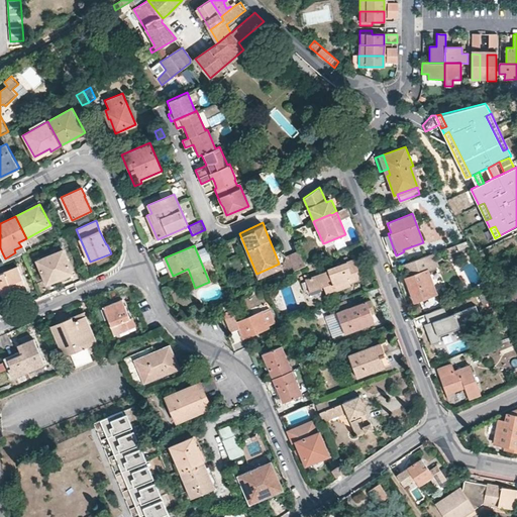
[(325,249),(328,256),(338,252),(335,245),(325,249)]
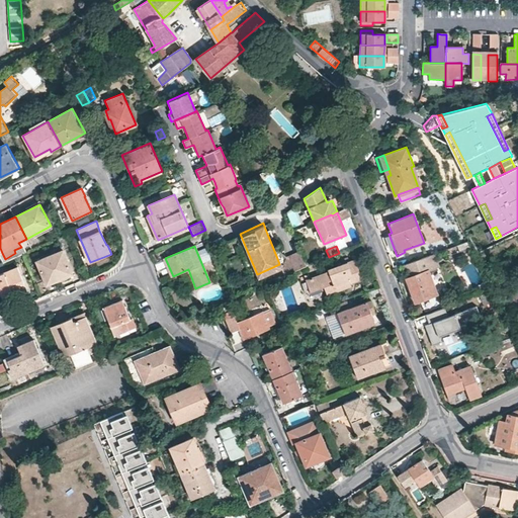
[(202,263),(210,260),(205,247),(198,250),(202,263)]
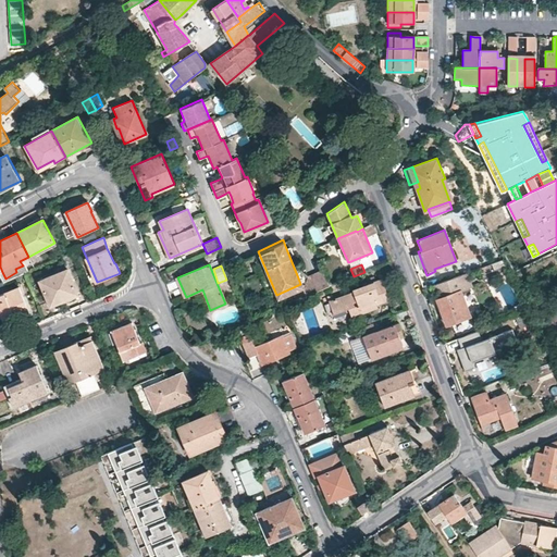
[(300,284),(306,297),(329,287),(320,267),(305,273),(300,284)]
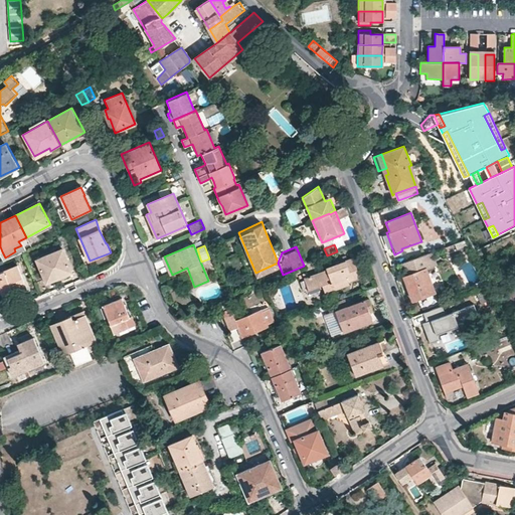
[(62,248),(37,260),(46,283),(72,272),(62,248)]
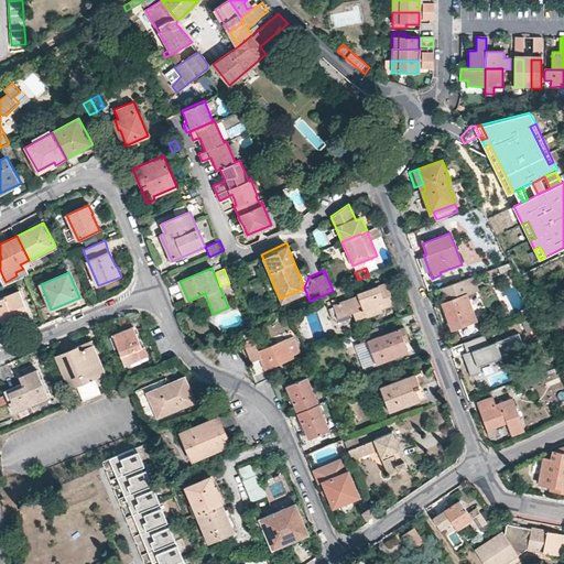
[(478,290),(473,275),(440,288),(445,302),(443,303),(453,328),(476,320),(466,294),(478,290)]
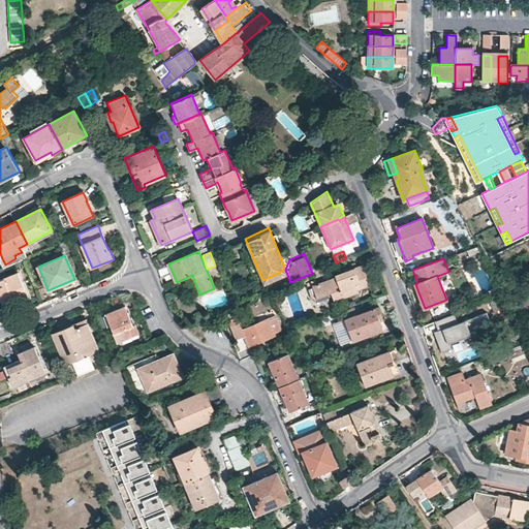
[(336,277),(312,285),(317,298),(332,292),(334,301),(359,291),(358,288),(371,283),(363,265),(336,275),(336,277)]
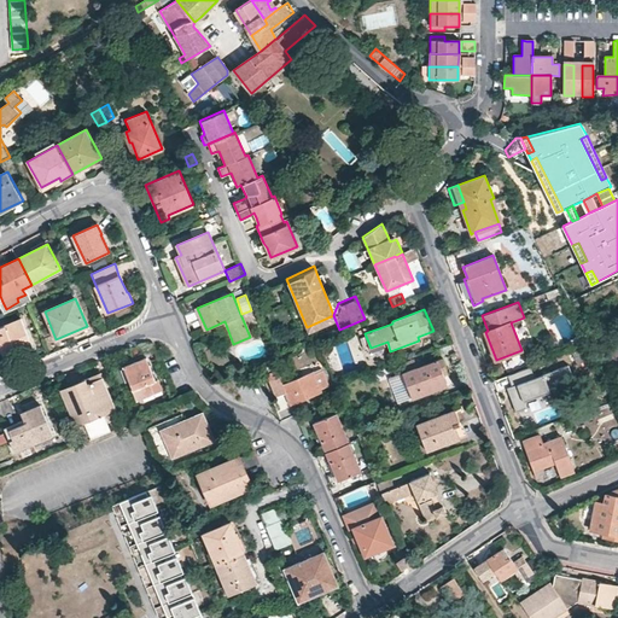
[(21,318),(0,326),(0,347),(5,360),(34,349),(21,318)]
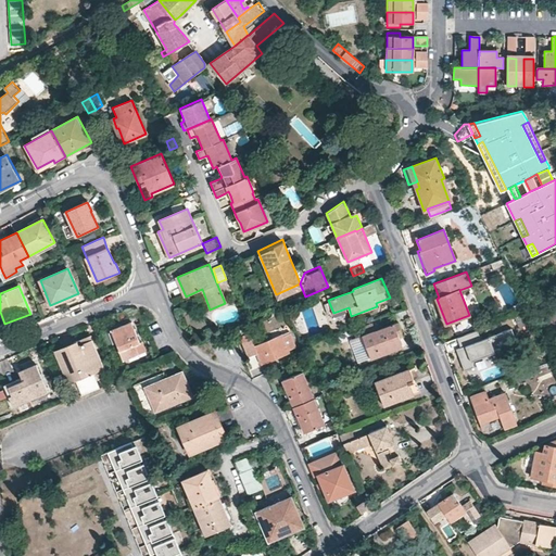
[(133,320),(111,329),(124,359),(144,351),(147,350),(143,341),(141,342),(133,320)]
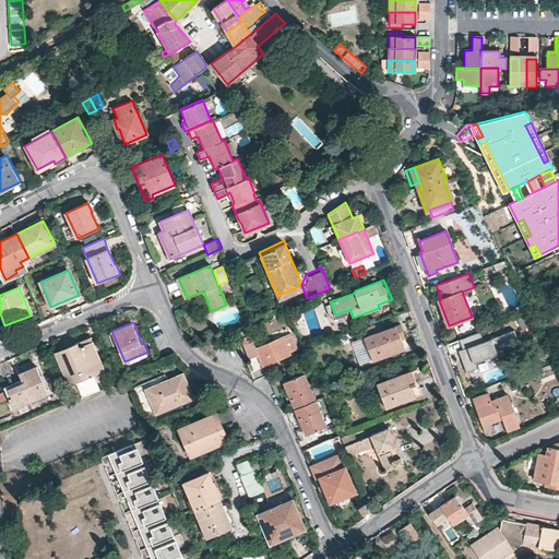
[(400,323),(365,337),(373,360),(405,349),(402,339),(405,337),(400,323)]
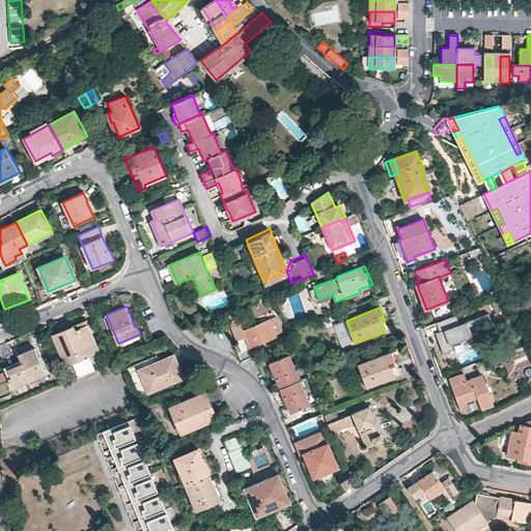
[(456,314),(437,322),(441,331),(437,332),(444,353),(453,348),(451,343),(495,326),(488,311),(459,323),(456,314)]
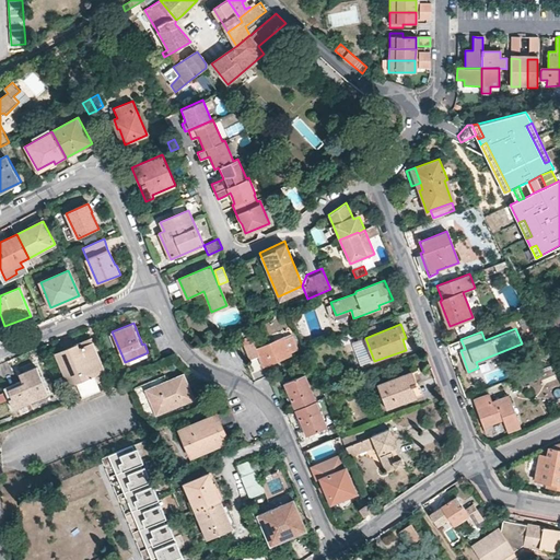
[(264,368),(292,356),(291,352),(299,349),(293,336),(286,339),(284,337),(257,348),(252,335),(243,338),(252,359),(259,356),(264,368)]
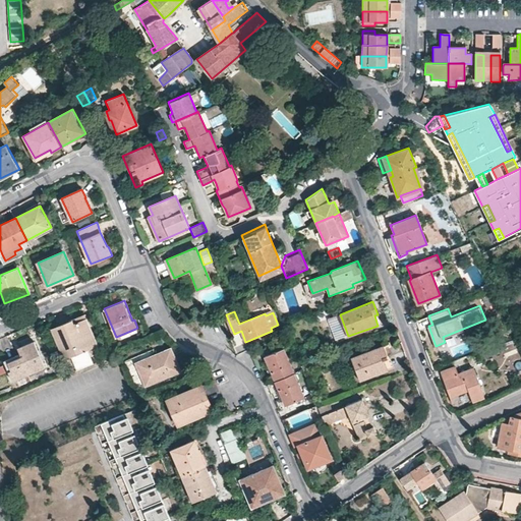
[(84,314),(51,329),(64,358),(71,356),(73,360),(90,354),(88,349),(98,344),(84,314)]
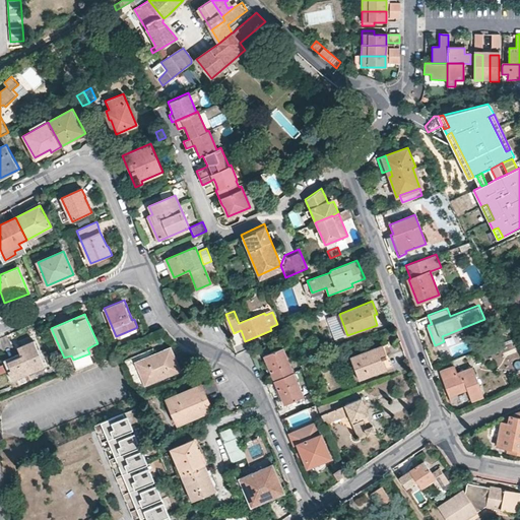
[(347,335),(339,314),(327,318),(335,340),(347,335)]
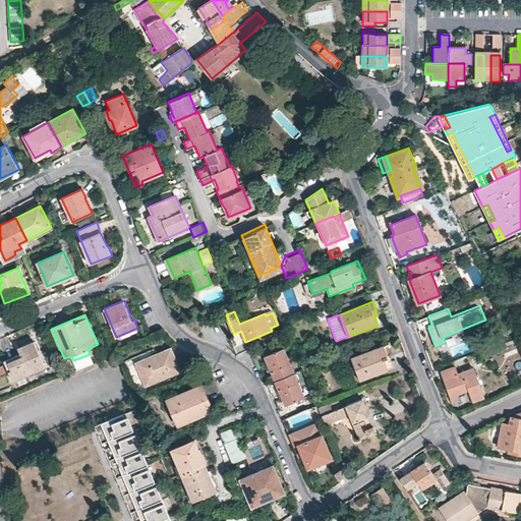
[(239,333),(233,334),(237,345),(243,344),(239,333)]
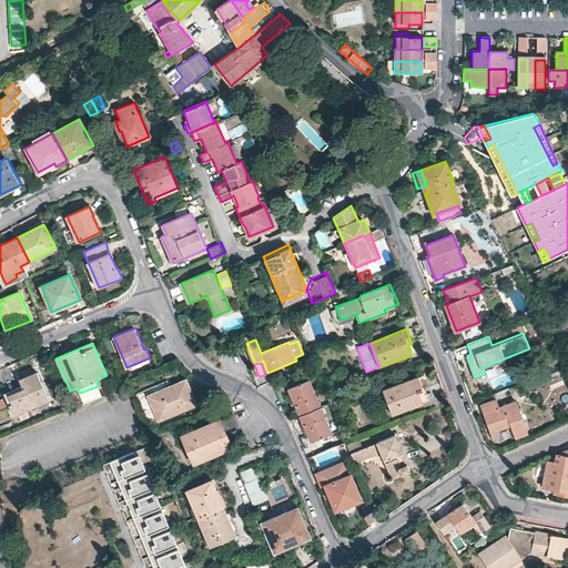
[(19,386),(4,393),(13,415),(49,399),(37,372),(20,379),(18,375),(14,376),(19,386)]
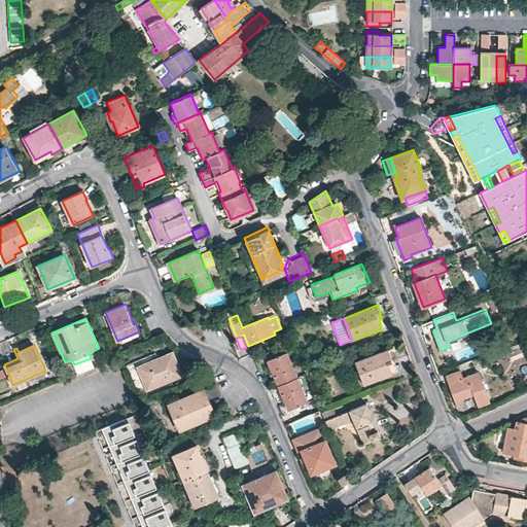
[(392,347),(355,361),(363,384),(398,371),(391,352),(393,351),(392,347)]
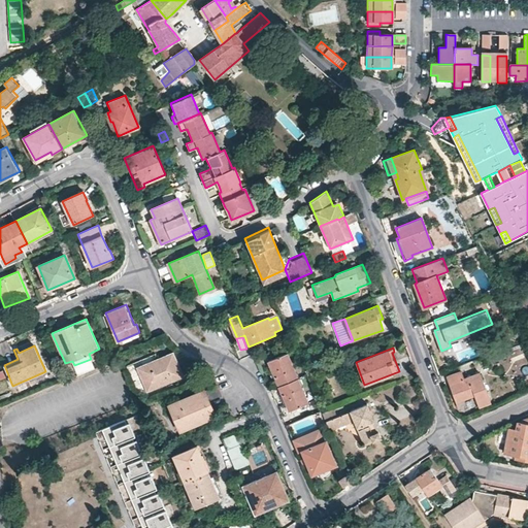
[(173,353),(137,367),(147,391),(183,375),(173,353)]
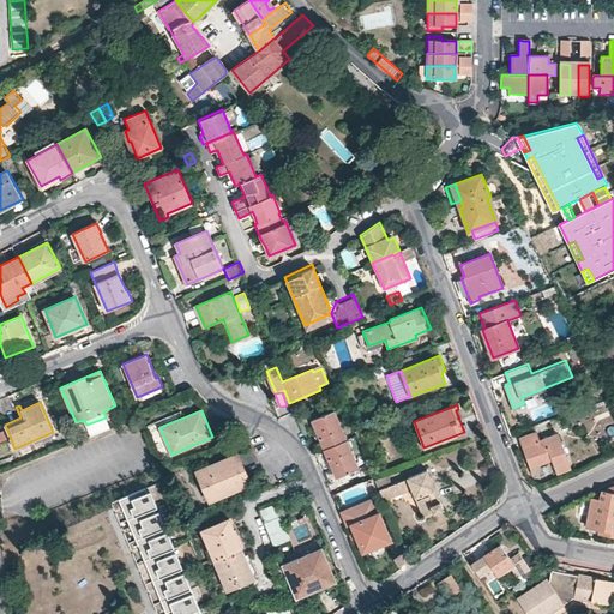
[(325,447),(347,439),(335,410),(313,420),(319,434),(317,435),(318,439),(321,438),(325,447)]
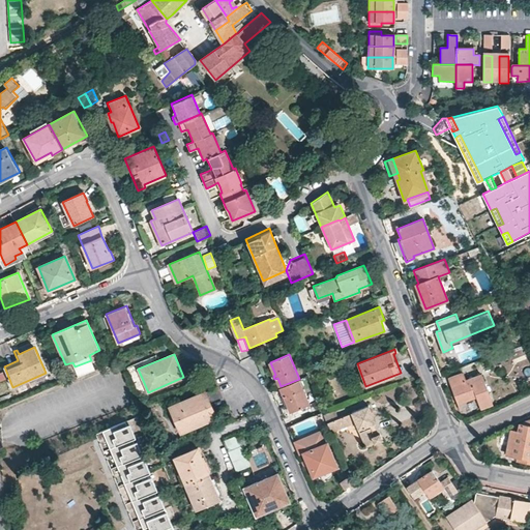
[(463,372),(448,378),(458,404),(476,396),(480,408),(493,404),(481,374),(466,380),(463,372)]
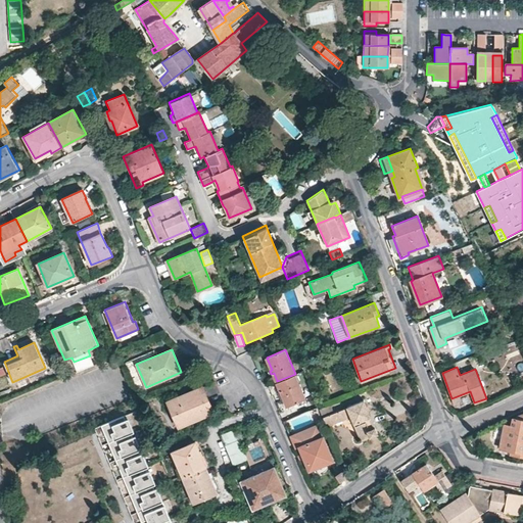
[(305,398),(295,374),(277,381),(287,407),(294,405),(305,398)]
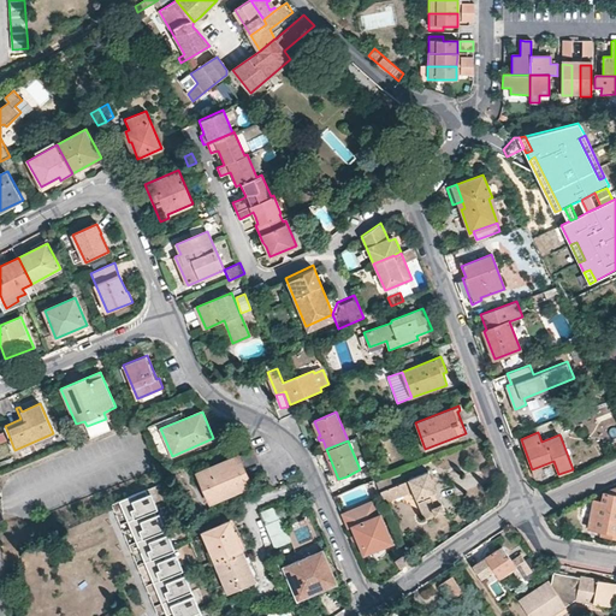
[(238,455),(196,472),(209,502),(250,485),(238,455)]
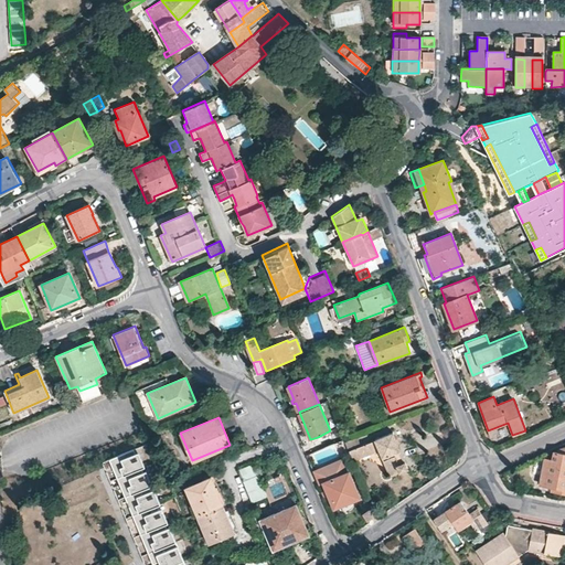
[(332,436),(330,430),(318,437),(320,441),(332,436)]
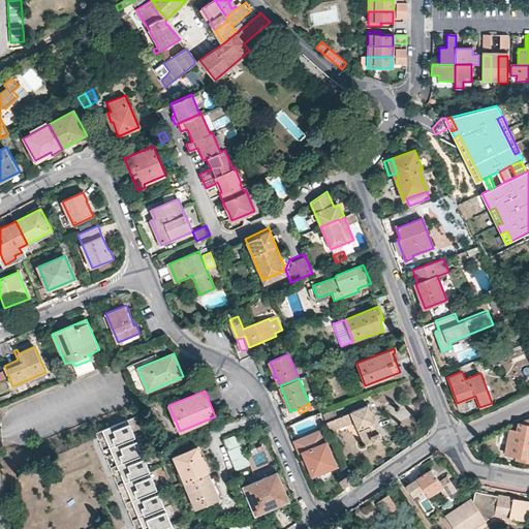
[(382,438),(368,404),(338,417),(334,409),(323,413),(327,422),(331,432),(355,422),(365,445),(382,438)]
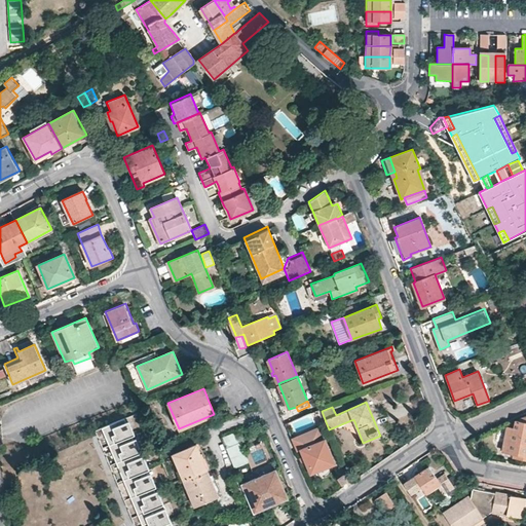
[(393,411),(399,418),(408,411),(403,405),(393,411)]
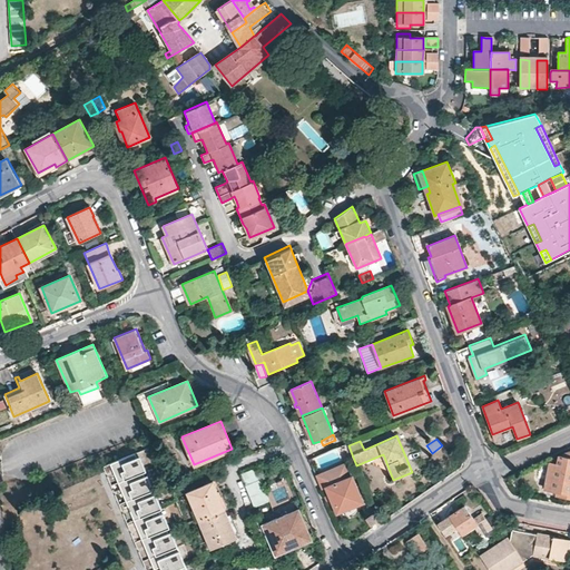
[(138,451),(110,462),(155,567),(160,564),(163,569),(160,569),(194,569),(176,533),(173,534),(170,529),(174,528),(168,516),(164,517),(160,510),(166,508),(160,497),(158,498),(155,490),(157,489),(151,479),(148,480),(145,472),(148,470),(144,460),(143,461),(138,451)]
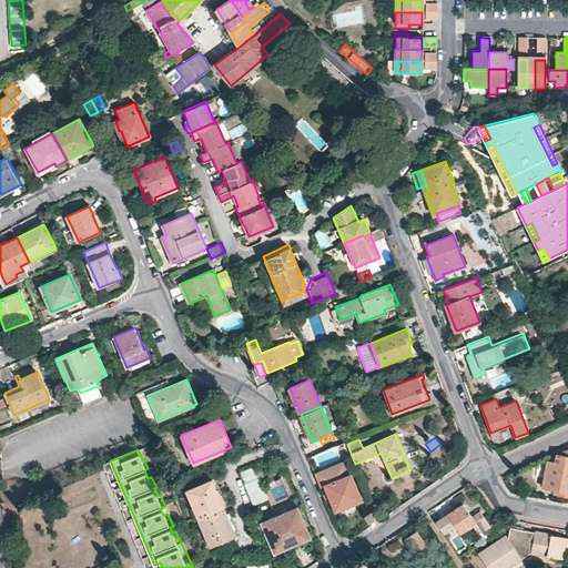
[(567,450),(566,450),(565,455),(559,454),(556,456),(555,462),(548,459),(543,487),(555,489),(554,493),(567,495),(567,450)]
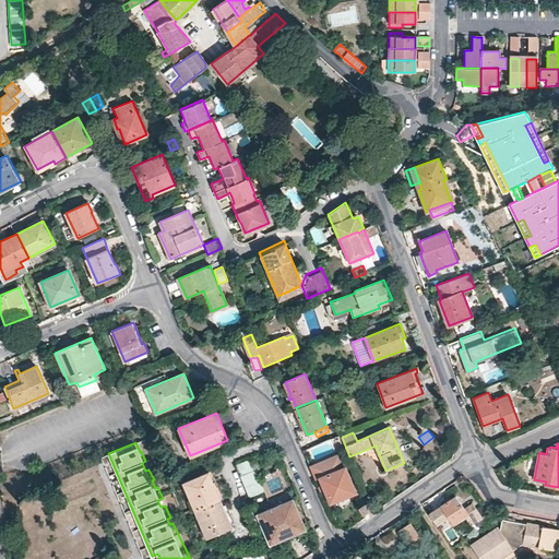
[(356,492),(345,466),(344,467),(340,455),(325,461),(324,459),(310,465),(317,478),(321,477),(332,502),(356,492)]
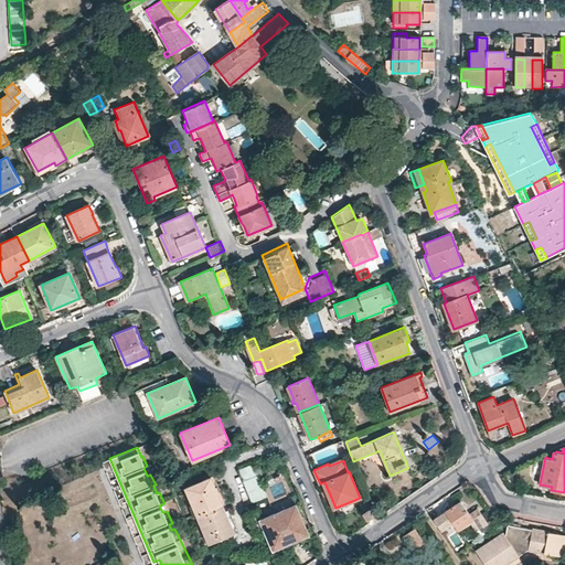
[(258,475),(254,465),(238,470),(243,480),(258,475)]
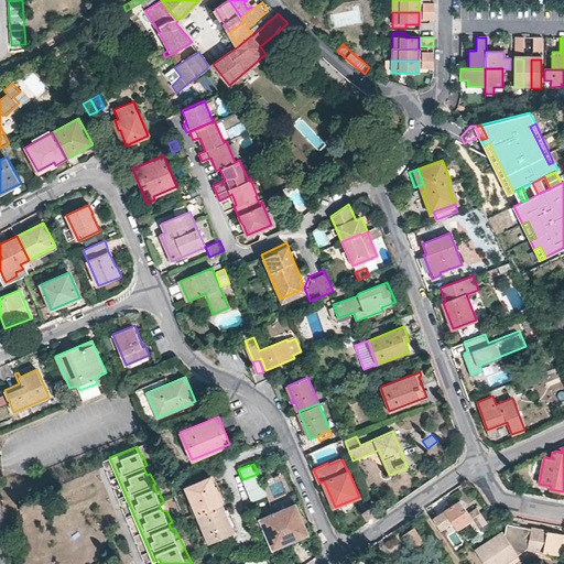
[(258,474),(242,479),(247,490),(262,485),(258,474)]
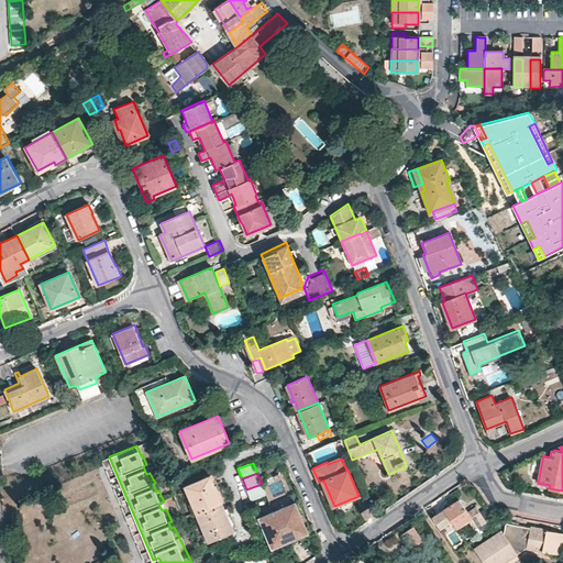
[(185,486),(197,514),(222,503),(210,475),(185,486)]
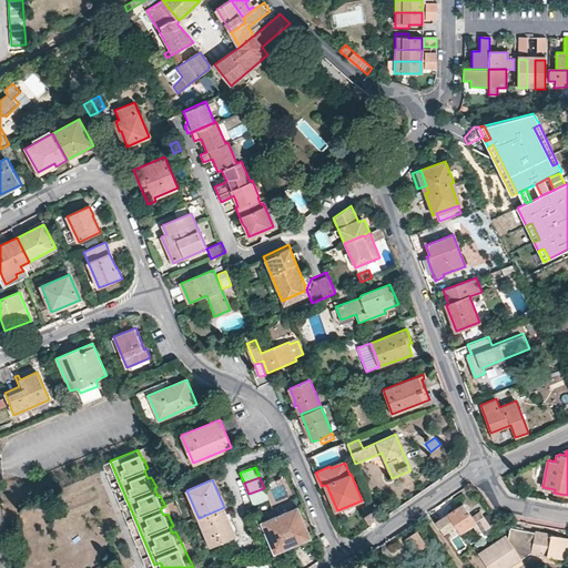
[(249,494),(254,506),(270,499),(264,488),(249,494)]
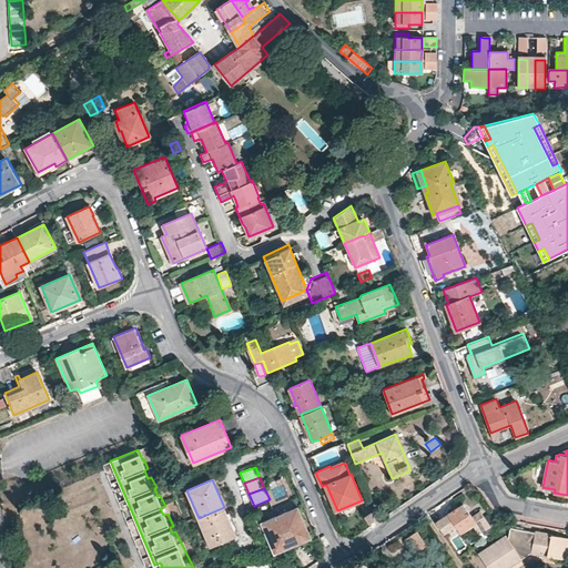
[(273,508),(252,517),(260,536),(266,533),(275,553),(311,537),(298,506),(276,516),(273,508)]
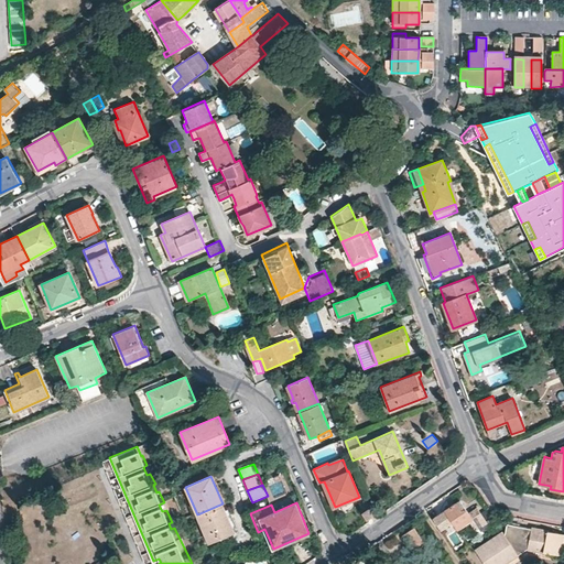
[(456,502),(433,518),(441,529),(449,523),(454,529),(456,527),(458,528),(473,518),(465,507),(461,509),(456,502)]
